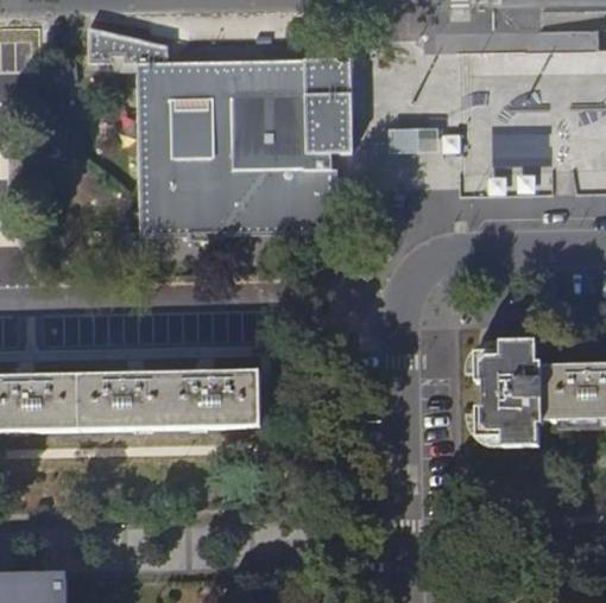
[(335,186),(335,170),(330,170),(330,164),(330,154),(351,154),(351,139),(351,128),(352,128),(351,59),(328,59),(281,61),(223,62),(161,63),(161,57),(168,57),(168,44),(87,26),(87,52),(86,62),(111,63),(111,57),(137,56),(137,63),(136,63),(138,196),(138,233),(336,230),(335,186)]
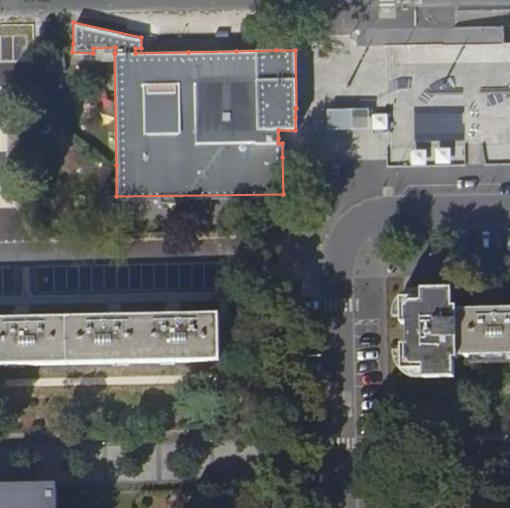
[(368,107),(326,108),(327,128),(368,127),(368,107)]
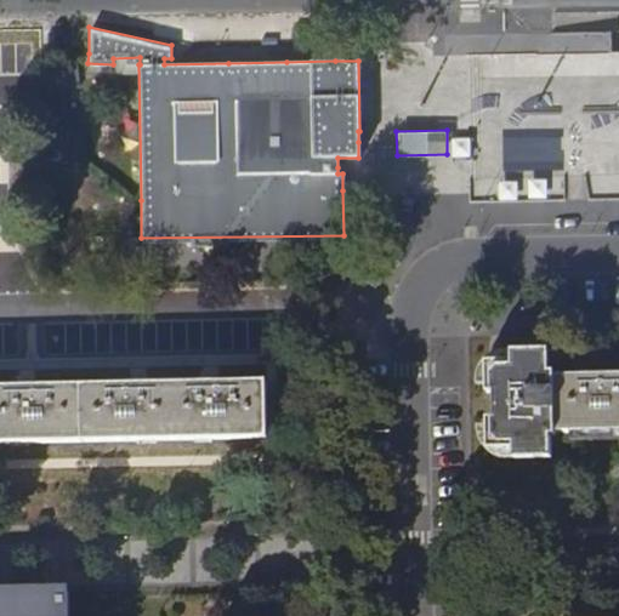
[(618,370),(556,371),(556,366),(547,366),(546,352),(533,352),(533,343),(514,344),(514,353),(487,353),(488,385),(498,385),(498,410),(488,410),(488,441),(515,440),(515,454),(551,454),(551,429),(547,429),(547,423),(556,423),(556,427),(618,426),(618,370)]
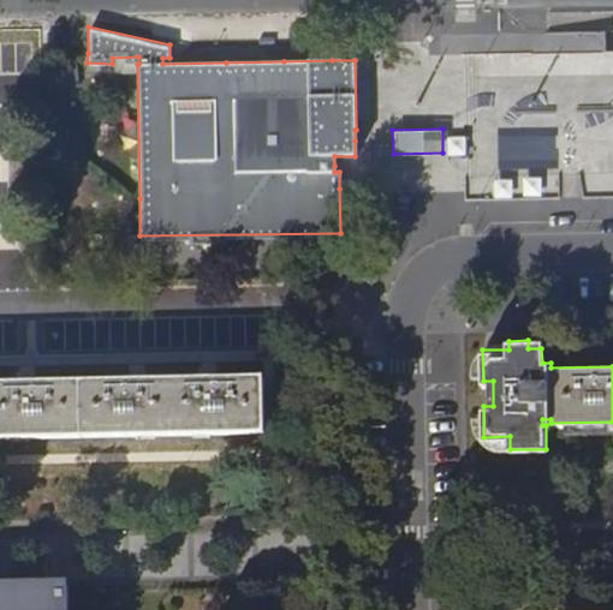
[(0,430),(262,429),(262,376),(206,377),(136,378),(23,380),(0,380),(0,430)]
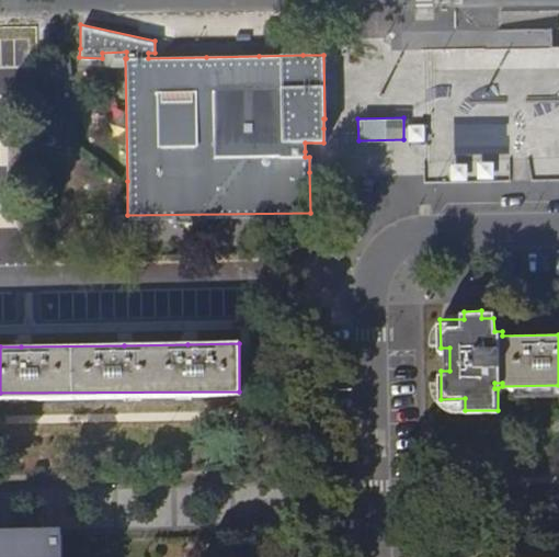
[(0,556),(59,556),(59,527),(0,527),(0,556)]
